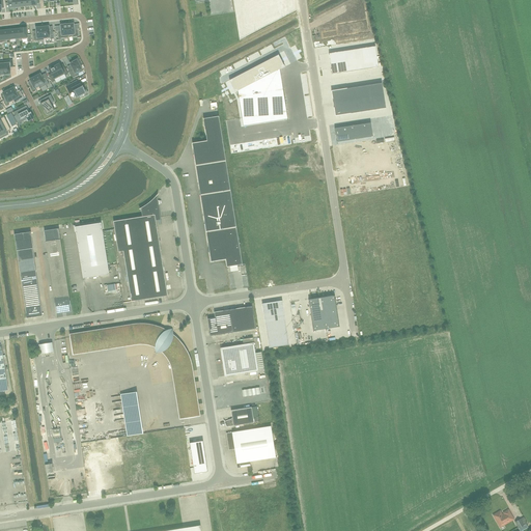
[(322,38),(368,31),(364,3),(320,26),(322,38)]
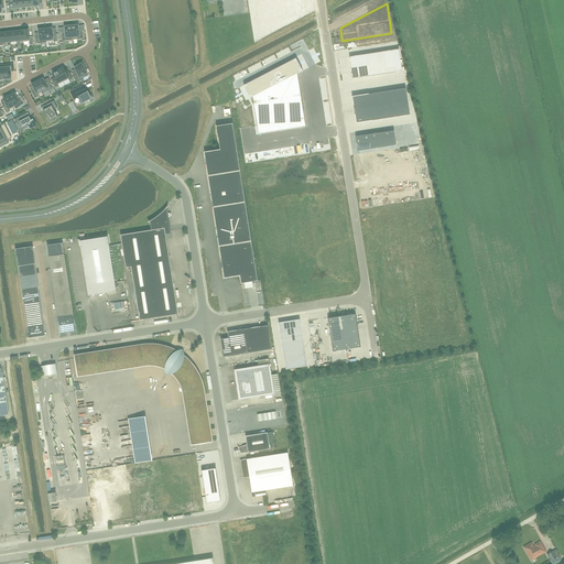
[(74,25),(72,25),(73,40),(73,39),(77,39),(77,40),(84,39),(83,31),(79,32),(78,26),(78,25),(77,25),(77,24),(74,24),(74,25)]
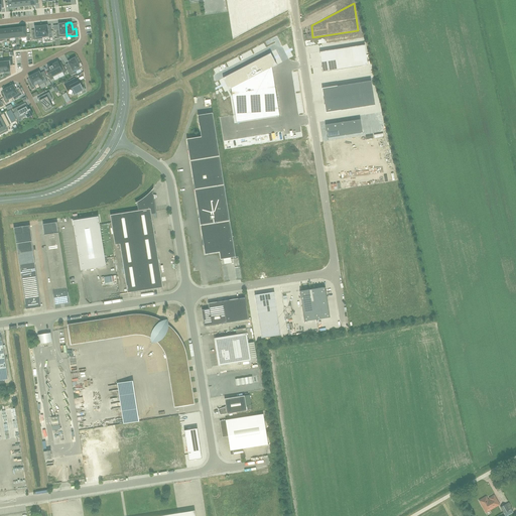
[(59,30),(56,30),(56,37),(67,36),(66,23),(62,24),(62,23),(59,23),(59,24),(58,24),(58,25),(59,30)]
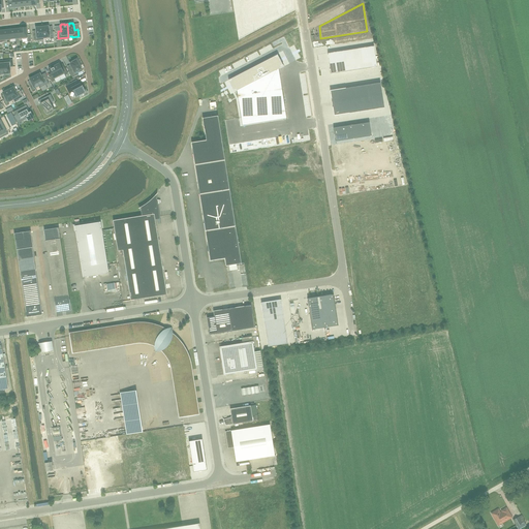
[(44,27),(42,27),(43,40),(54,39),(53,32),(50,32),(49,27),(49,26),(48,26),(48,25),(44,26),(44,27)]
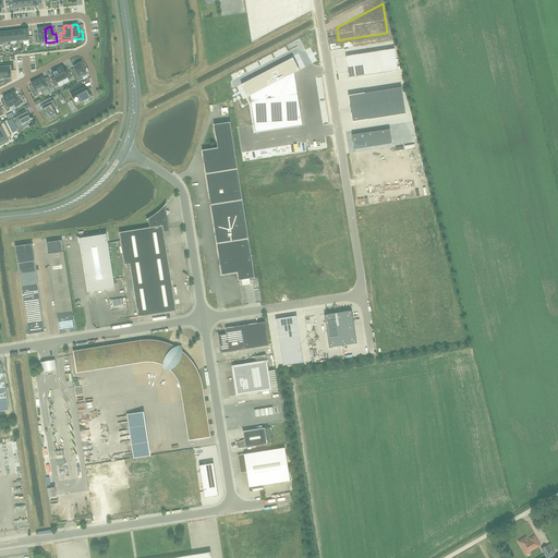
[(38,36),(35,36),(35,44),(46,43),(45,28),(41,28),(41,27),(38,27),(38,28),(37,29),(38,36)]
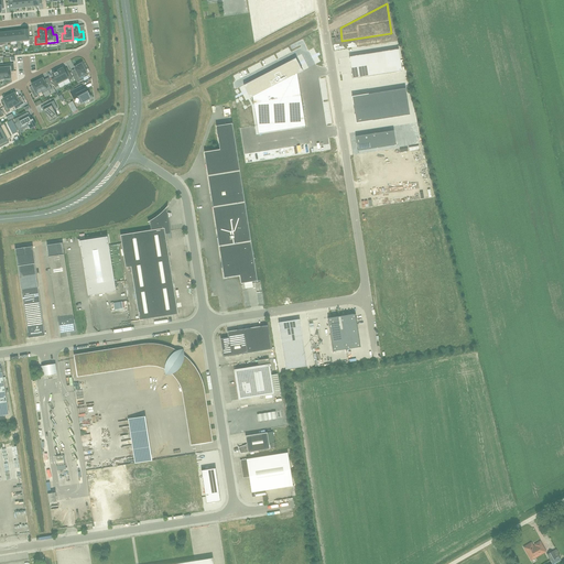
[(402,72),(399,50),(349,57),(353,79),(402,72)]
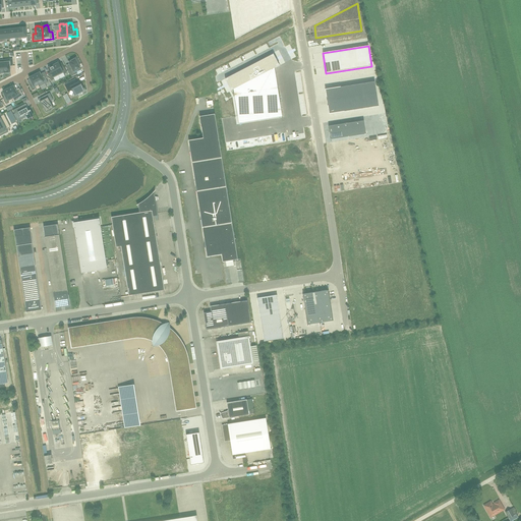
[(231,76),(225,79),(231,91),(233,90),(237,116),(281,110),(278,88),(275,67),(279,65),(273,54),(269,56),(231,76)]
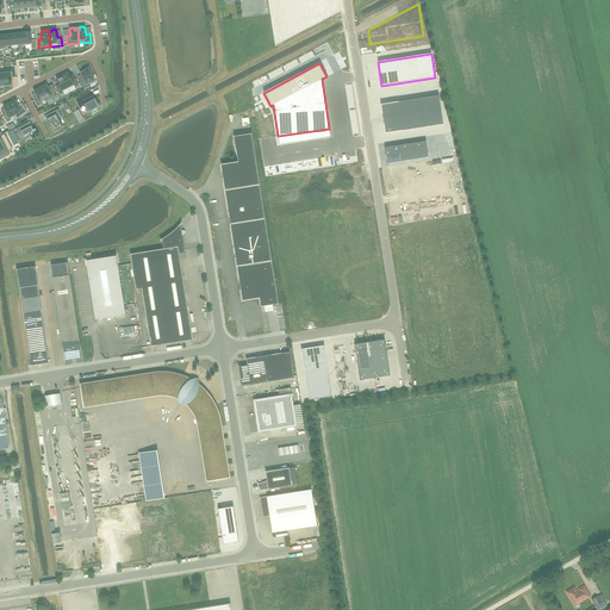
[(83,80),(80,81),(83,89),(88,87),(88,86),(95,82),(94,81),(93,76),(94,76),(89,67),(82,70),(83,73),(80,74),(83,80)]
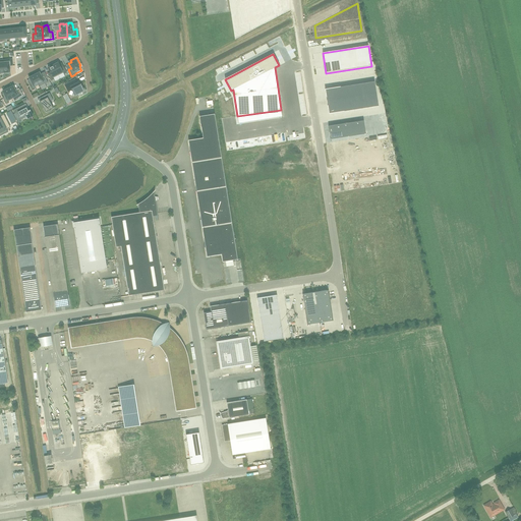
[(12,59),(3,60),(4,73),(7,72),(7,73),(10,73),(10,72),(10,66),(13,66),(12,59)]
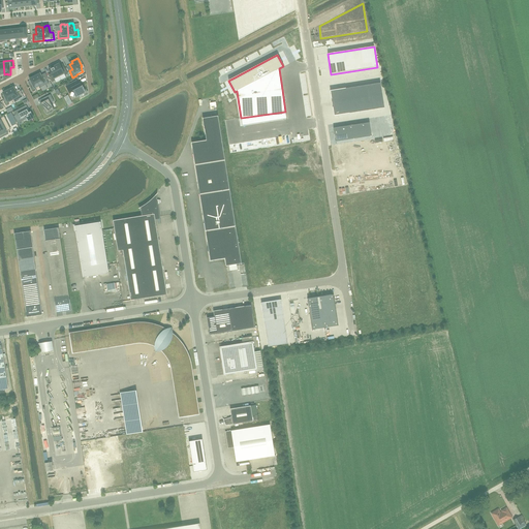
[(59,63),(54,66),(59,76),(64,74),(65,75),(68,73),(65,68),(62,69),(60,65),(59,63)]
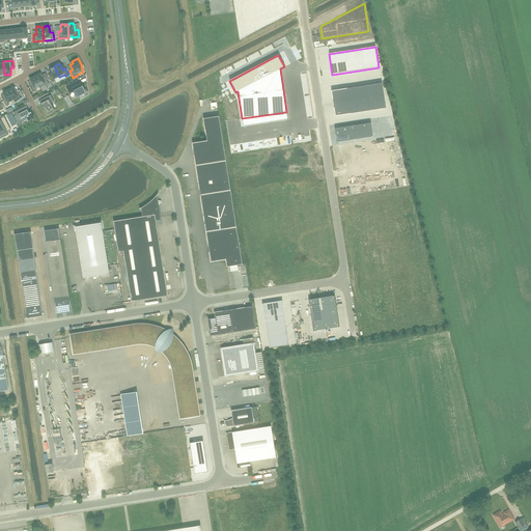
[(54,66),(48,68),(51,74),(49,75),(52,82),(55,81),(56,83),(61,80),(59,77),(54,66)]
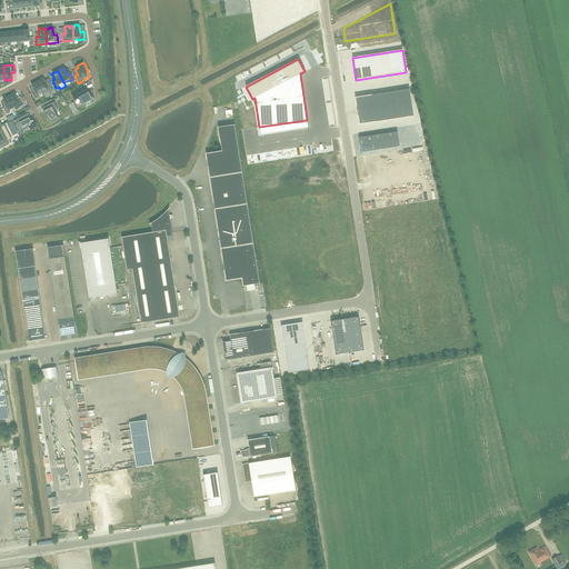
[(37,81),(42,92),(43,95),(49,91),(52,90),(49,85),(47,86),(43,78),(37,81)]
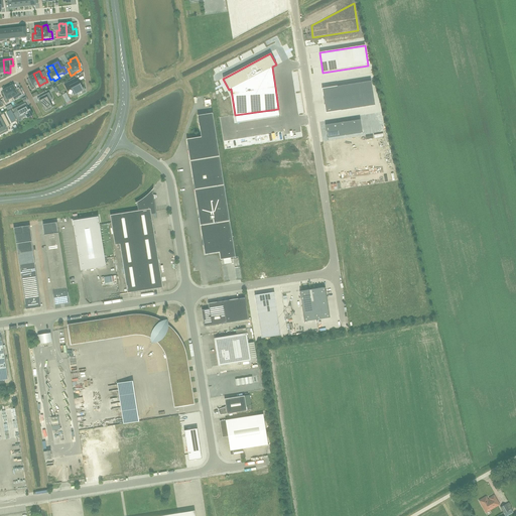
[(33,86),(38,84),(33,74),(28,77),(31,83),(29,84),(32,90),(34,89),(33,86)]
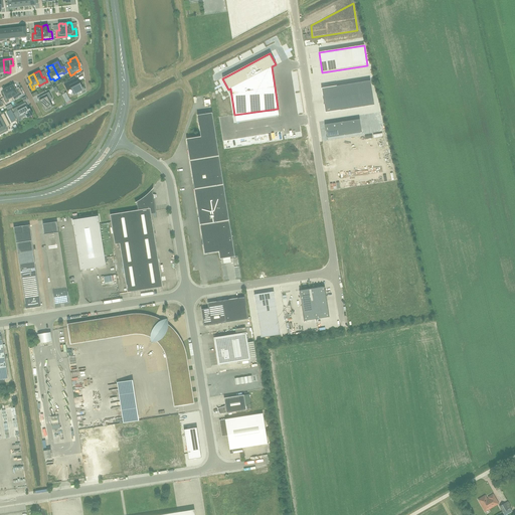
[(74,78),(64,83),(67,91),(71,89),(74,95),(76,94),(77,95),(81,93),(80,92),(83,90),(81,86),(80,87),(77,81),(75,82),(73,79),(74,78)]
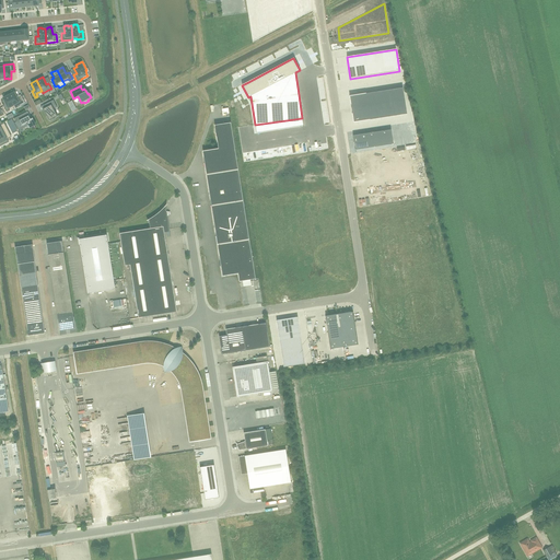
[(407,114),(403,88),(349,96),(353,123),(407,114)]
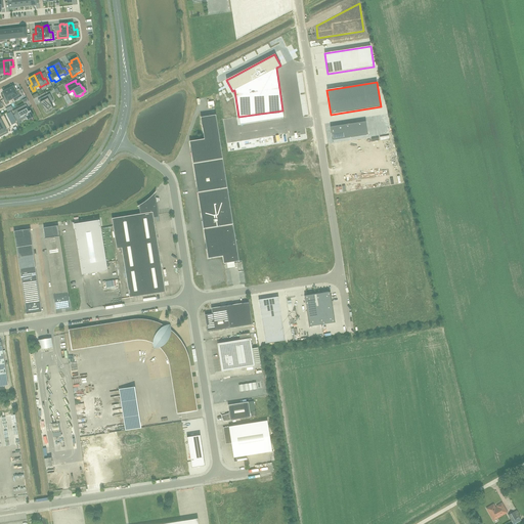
[(9,89),(8,89),(13,99),(14,102),(19,99),(19,98),(23,96),(19,90),(16,92),(15,91),(13,87),(12,87),(12,86),(9,88),(9,89)]
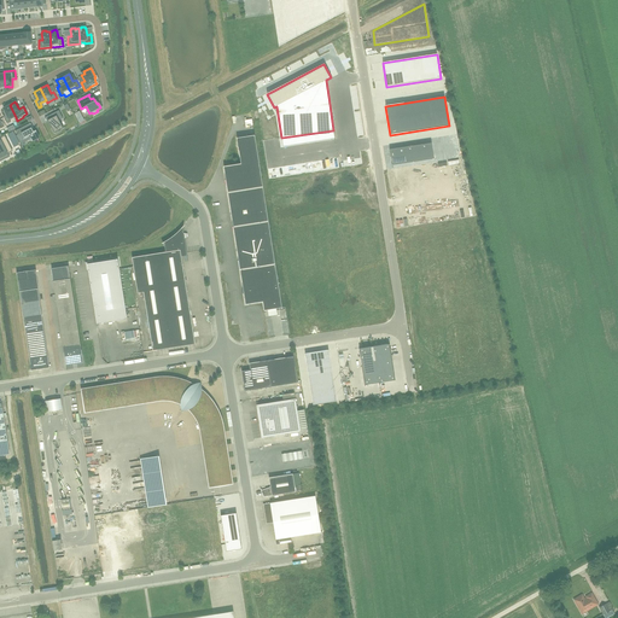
[(4,108),(4,109),(6,114),(7,115),(4,117),(7,123),(11,122),(10,121),(16,117),(10,105),(7,106),(7,105),(4,108)]
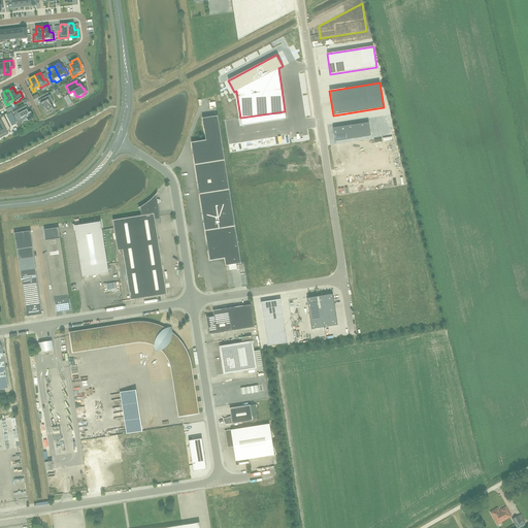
[(51,94),(38,100),(43,109),(44,109),(46,113),(47,113),(47,114),(51,112),(51,111),(52,111),(55,109),(51,102),(54,101),(51,94)]
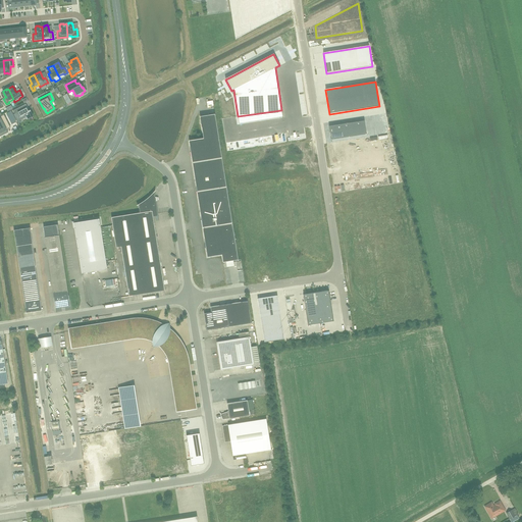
[(18,108),(13,110),(14,114),(13,115),(17,122),(21,119),(20,118),(24,116),(25,117),(27,117),(28,119),(34,116),(31,112),(32,111),(31,110),(30,110),(29,111),(27,108),(20,111),(18,108)]
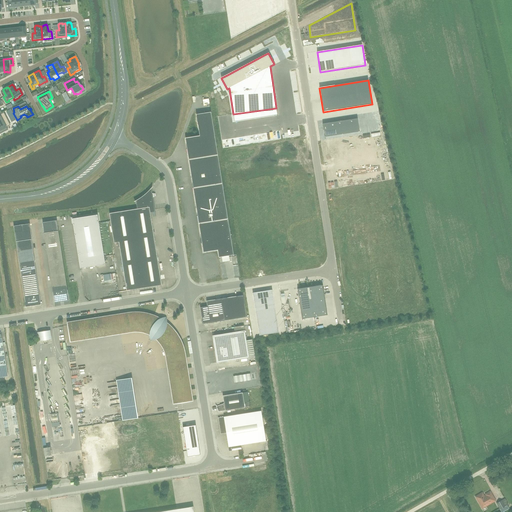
[(233,255),(211,112),(196,114),(200,136),(185,138),(203,252),(218,250),(219,257),(233,255)]
